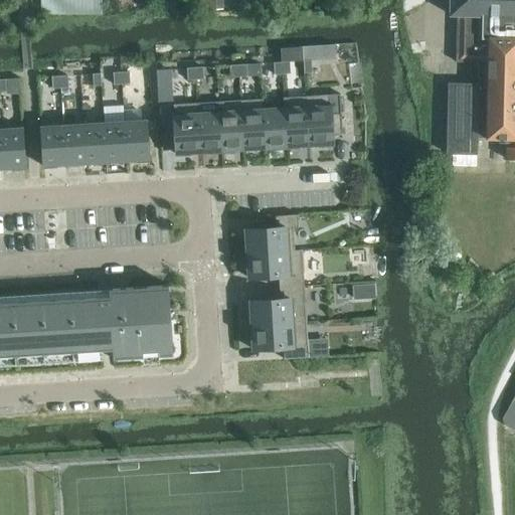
[(40,0),(41,12),(102,14),(102,0),(40,0)]
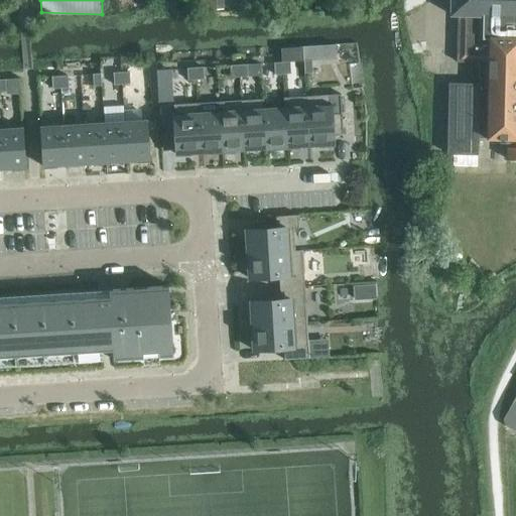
[(123,0),(112,0),(113,12),(124,12),(124,5),(123,0)]
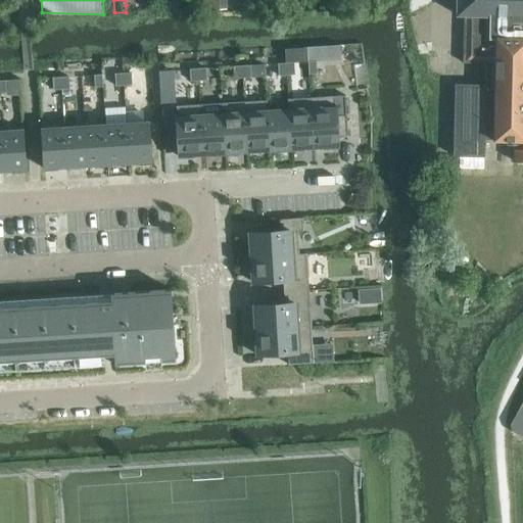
[(199,0),(200,10),(227,9),(226,0),(199,0)]
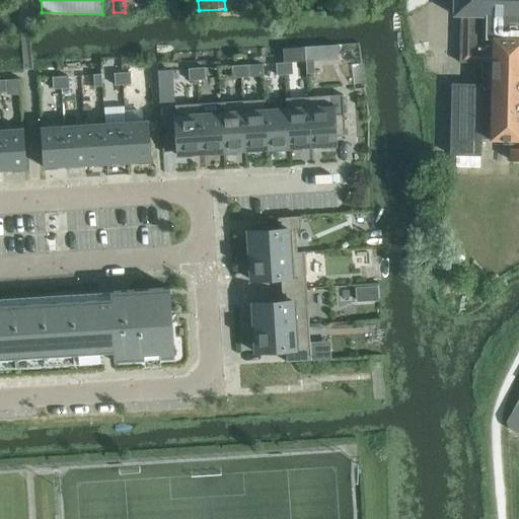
[(449,153),(468,153),(479,154),(479,138),(514,139),(514,147),(510,146),(510,159),(518,158),(518,0),(452,0),(452,13),(460,13),(458,60),(482,61),(480,82),(451,81),(449,153)]
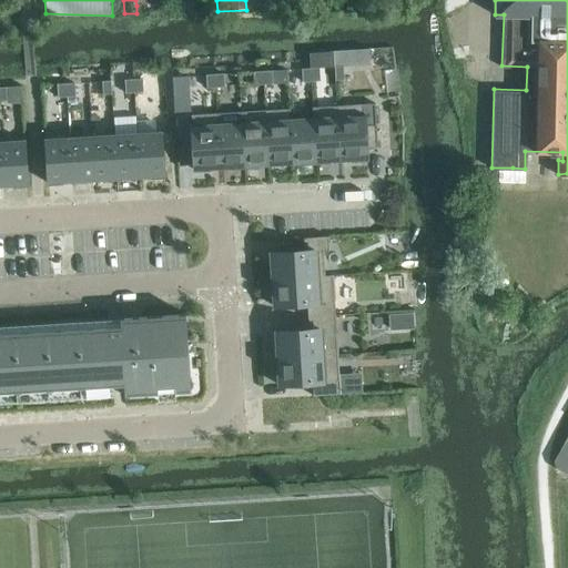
[(369,49),(335,51),(335,67),(343,66),(371,64),(369,49)]
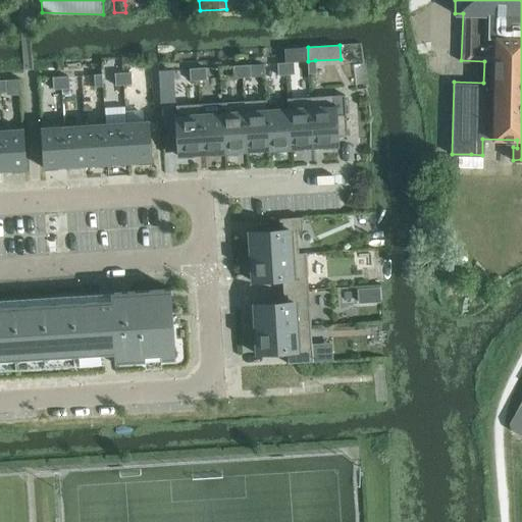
[(316,72),(315,60),(308,61),(307,61),(308,73),(316,72)]
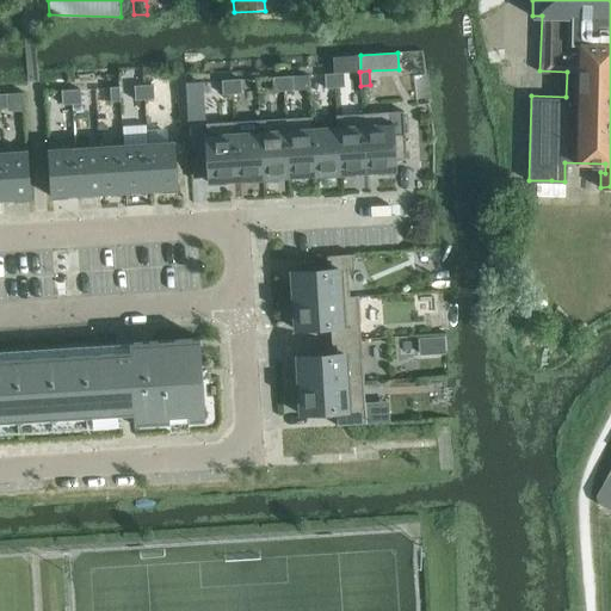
[(334,73),(325,74),(326,88),(335,87),(334,73)]
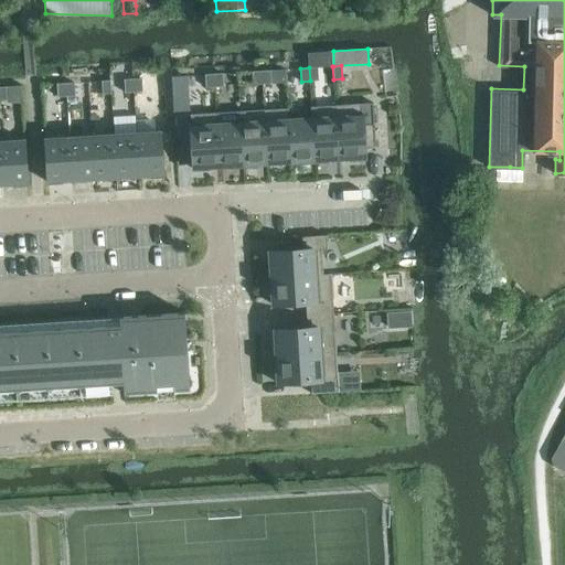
[(309,67),(310,81),(319,81),(318,67),(309,67)]
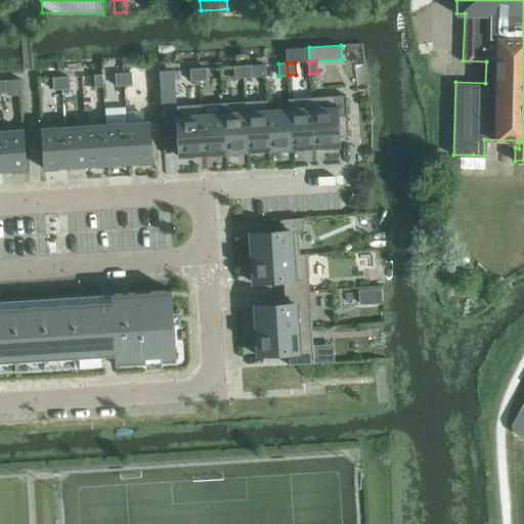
[(123,63),(115,63),(116,74),(124,73),(123,63)]
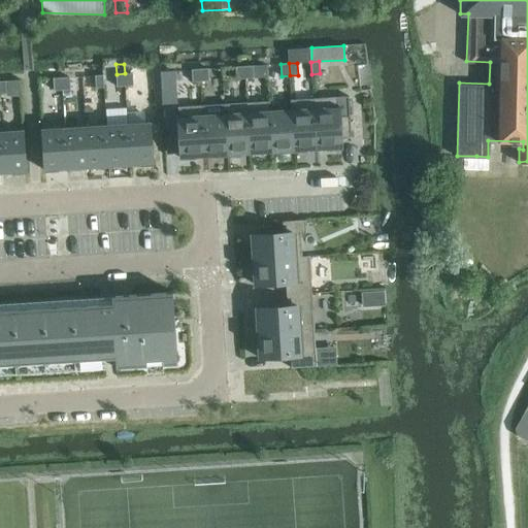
[(253,65),(244,66),(245,78),(253,77),(253,65)]
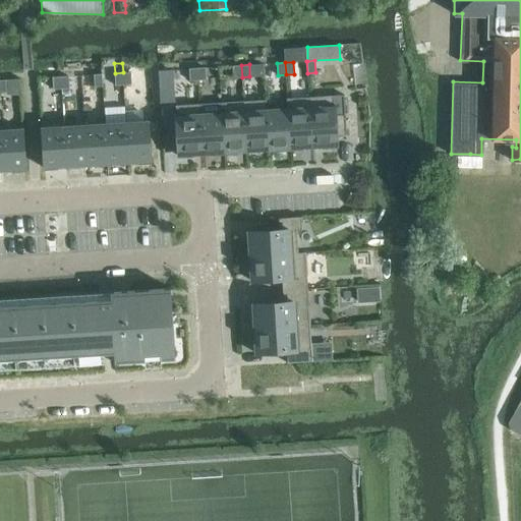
[(241,65),(233,65),(234,77),(242,77),(241,65)]
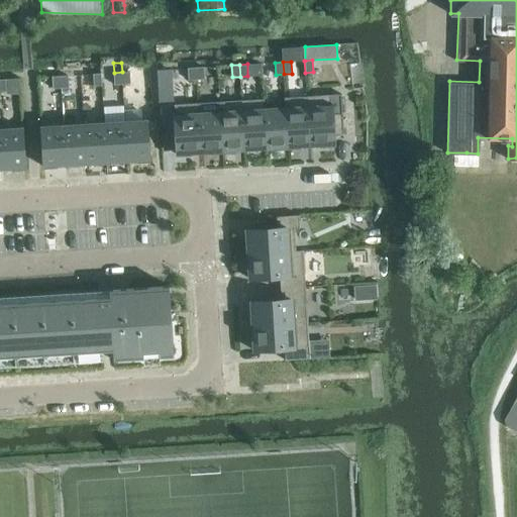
[(204,67),(196,68),(196,79),(204,79),(204,67)]
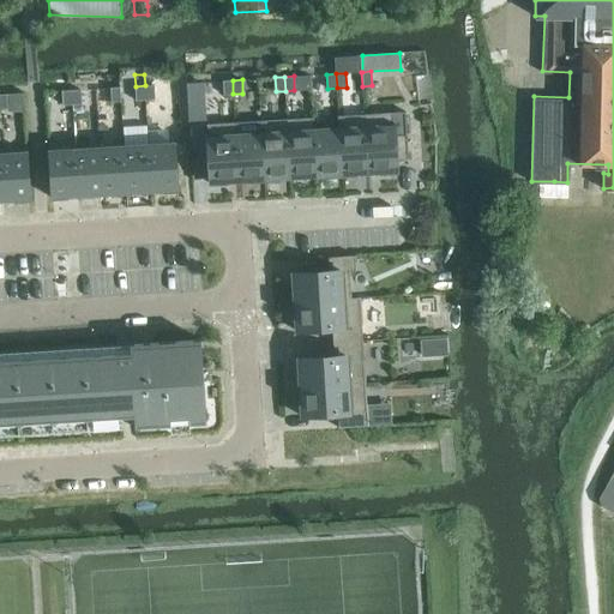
[(233,80),(223,80),(223,95),(233,94),(233,80)]
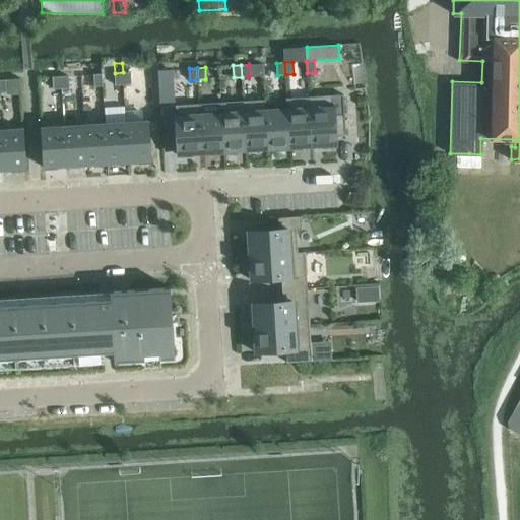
[(123,72),(115,73),(115,85),(123,84),(123,72)]
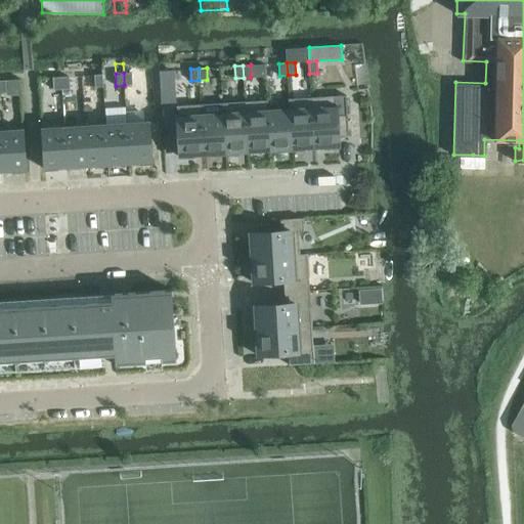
[(132,73),(124,73),(124,85),(132,85),(132,73)]
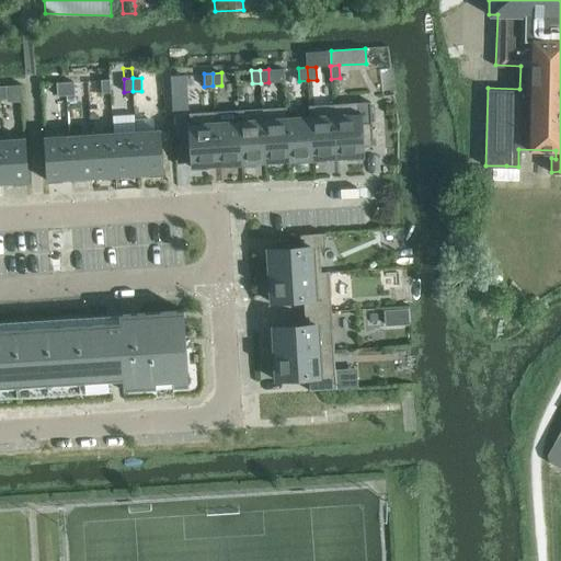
[(110,79),(101,80),(102,93),(111,92),(110,79)]
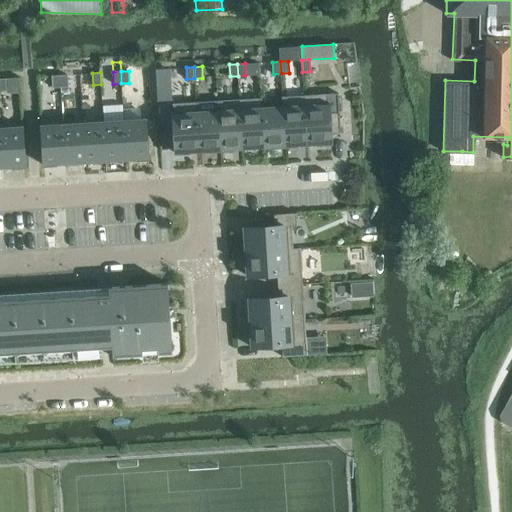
[(67,74),(59,75),(60,87),(61,87),(62,87),(68,86),(67,74)]
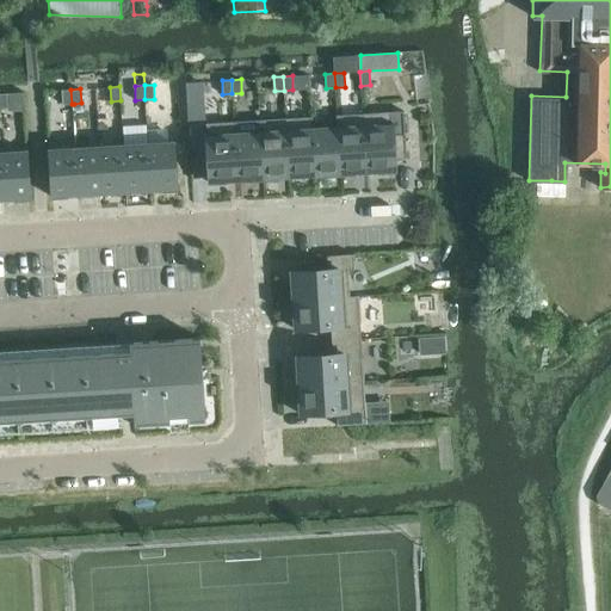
[(62,104),(72,104),(71,90),(61,90),(62,104)]
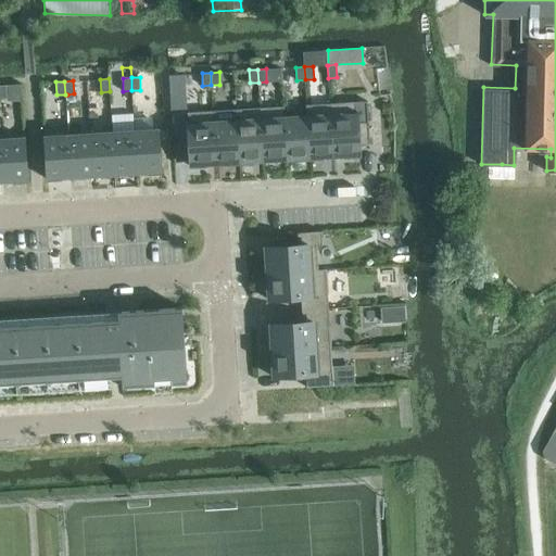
[(24,134),(23,99),(10,100),(11,135),(24,134)]
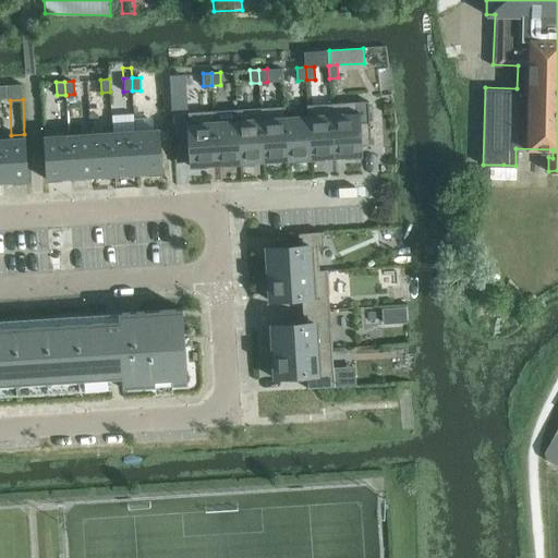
[(355,102),(331,104),(335,158),(359,156),(356,112),(355,102)]
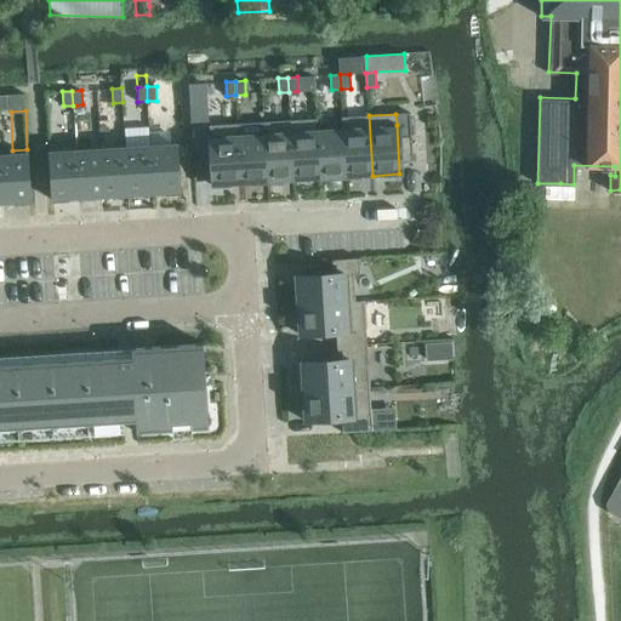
[(369,115),(342,117),(343,129),(346,177),(372,176),(369,115)]
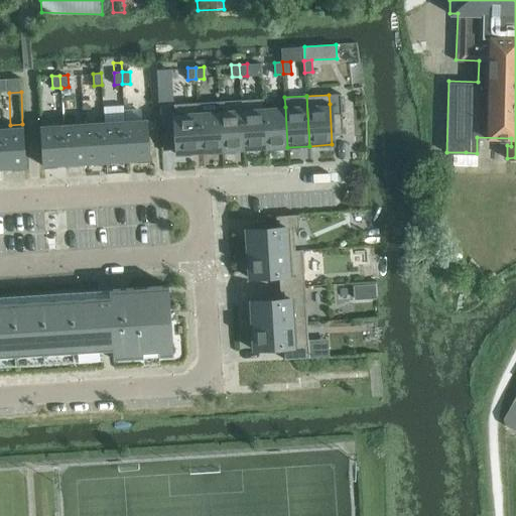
[(263,99),(241,100),(242,110),(244,150),(266,148),(263,108),(263,99)]
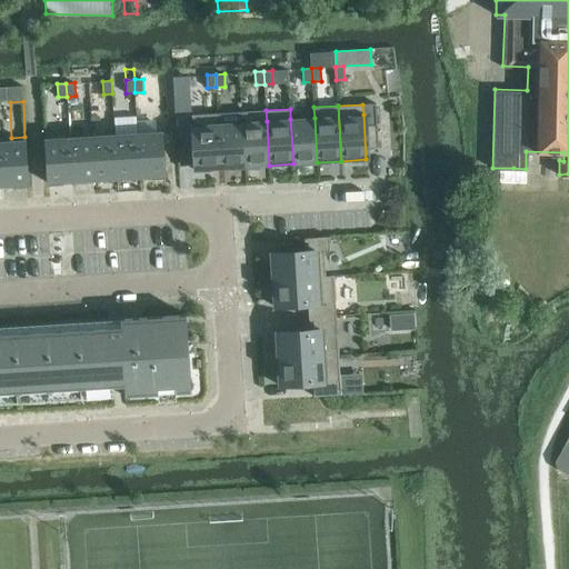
[(266,110),(241,112),(242,122),(245,167),(269,166),(267,121),(266,110)]
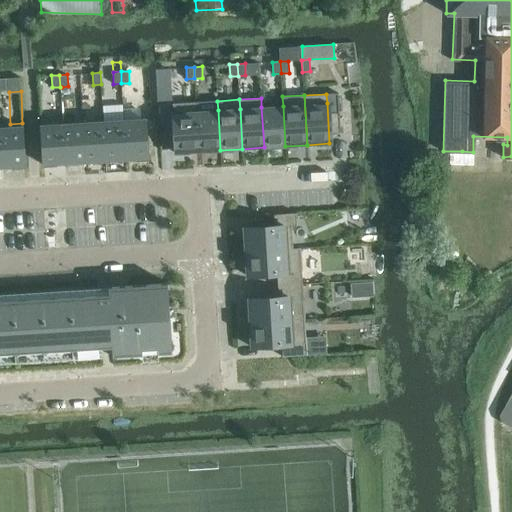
[(175,123),(171,123),(172,144),(176,143),(176,153),(199,151),(196,111),(196,102),(173,103),(175,123)]
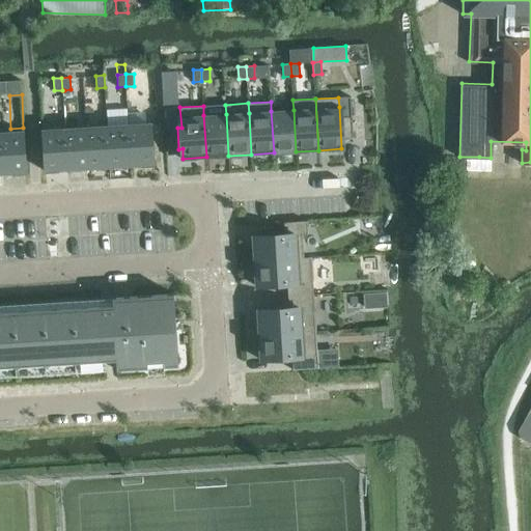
[(294,110),(271,111),(274,152),(296,151),(294,110)]
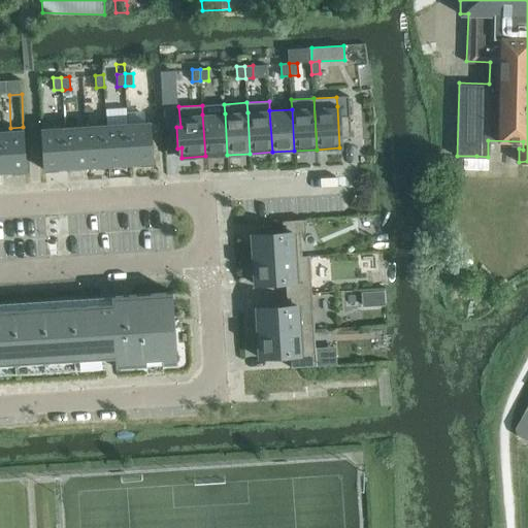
[(225,113),(202,114),(205,156),(227,155),(225,113)]
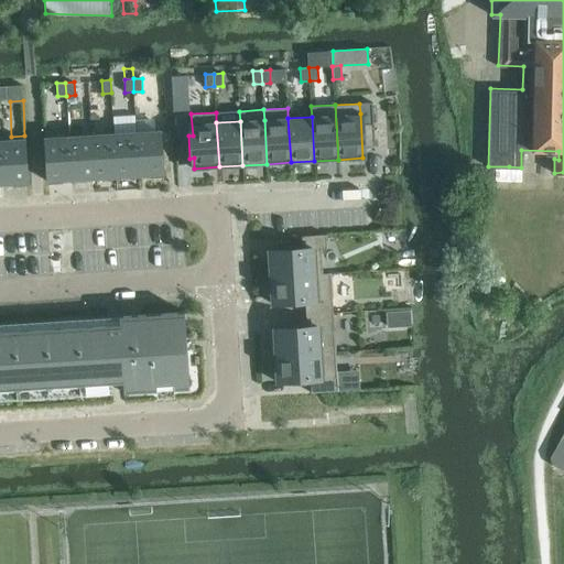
[(137,132),(139,176),(162,175),(160,131),(137,132)]
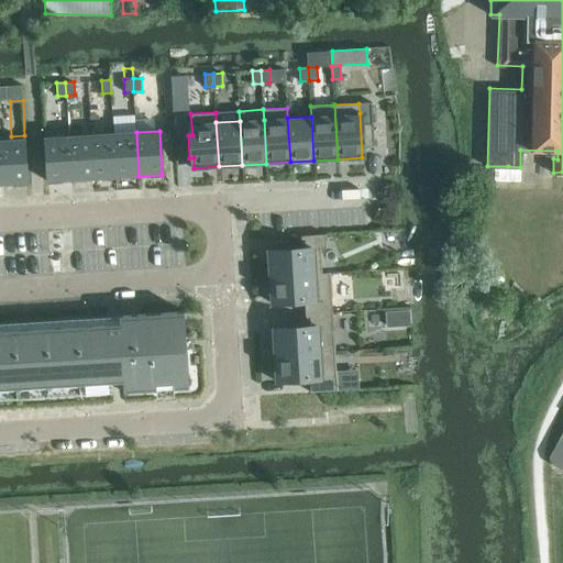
[(117,177),(139,176),(136,132),(113,133),(117,177)]
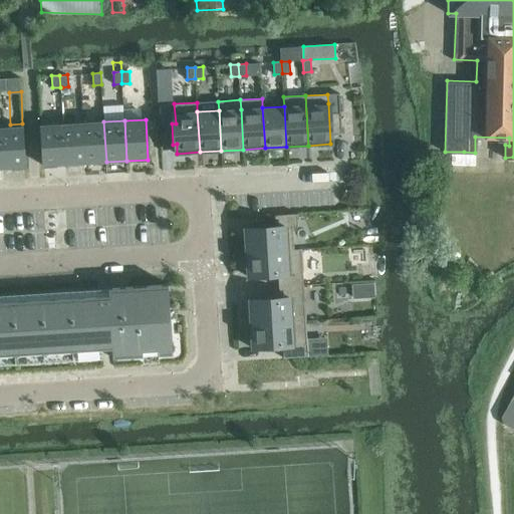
[(85,164),(106,162),(103,121),(83,123),(85,164)]
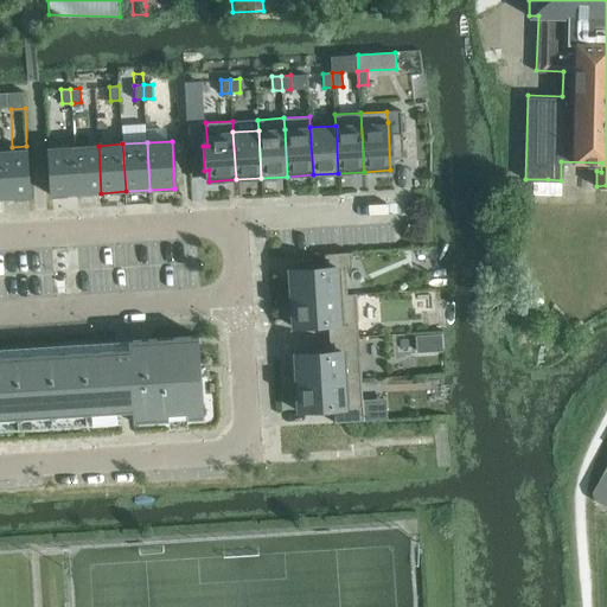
[(74,147),(77,195),(101,193),(98,146),(74,147)]
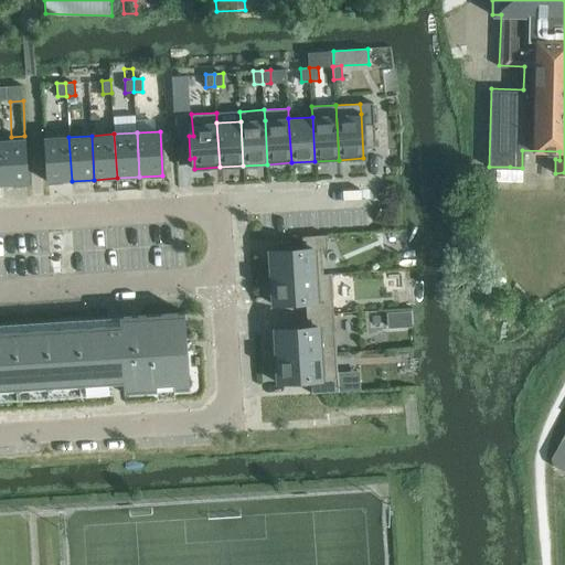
[(45,138),(49,182),(72,181),(68,137),(45,138)]
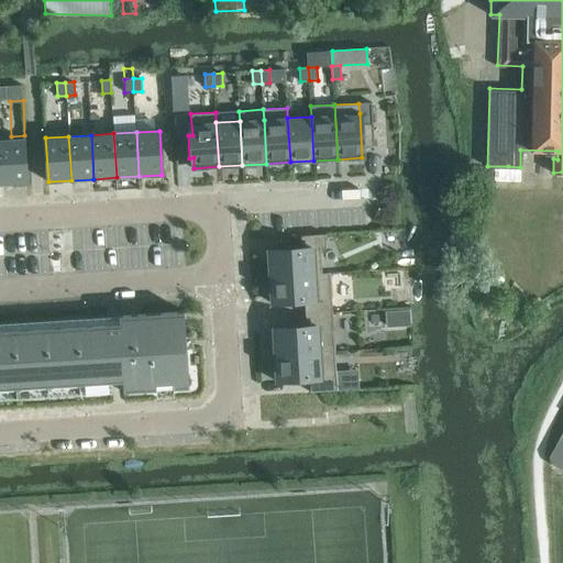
[(0,141),(3,185),(26,183),(23,139),(0,141)]
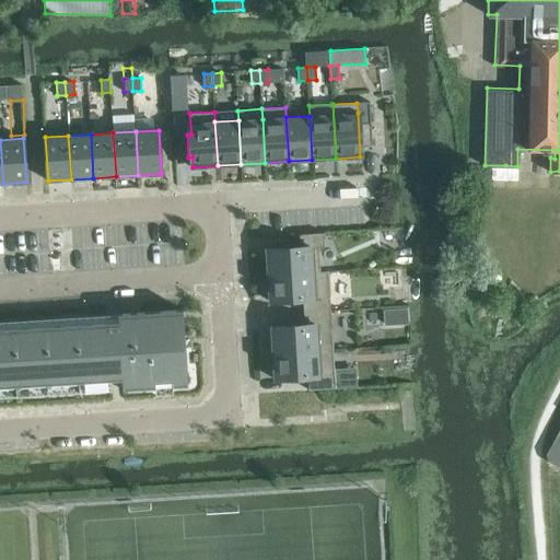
[(324,233),(299,235),(300,248),(318,247),(325,247),(324,233)]
